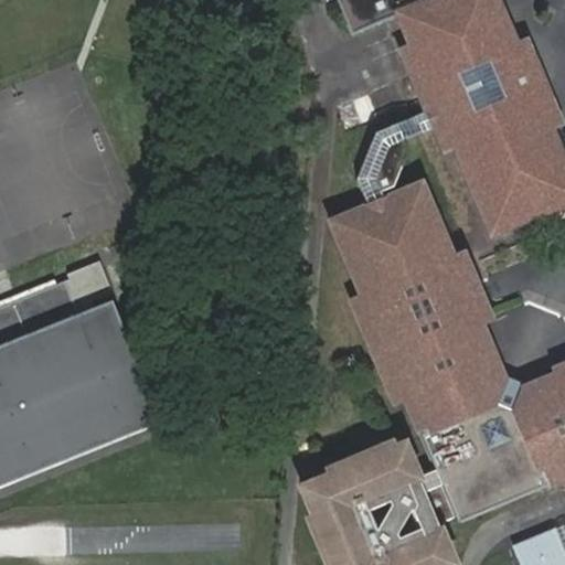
[(394,187),(405,152),(402,142),(433,128),(441,124),(452,150),(490,237),(561,209),(564,202),(564,199),(564,163),(551,130),(533,89),(543,85),(534,63),(524,67),(514,44),(494,0),(337,0),(350,29),(354,28),(356,32),(395,16),(408,46),(425,86),(417,89),(425,112),(372,135),(355,180),(366,209),(385,201),(382,191),(394,187)]
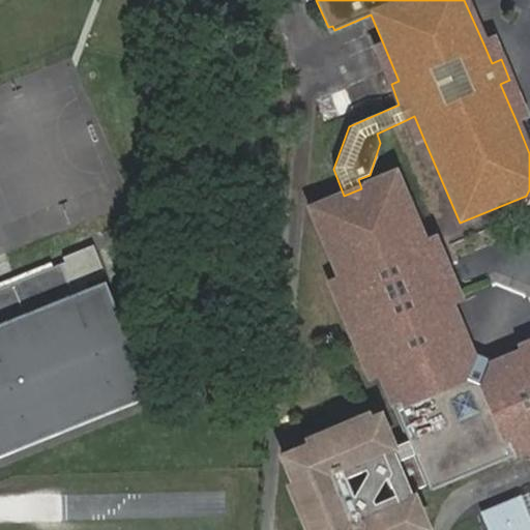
[(492,37),(482,41),(492,63),(501,59),(492,37)]
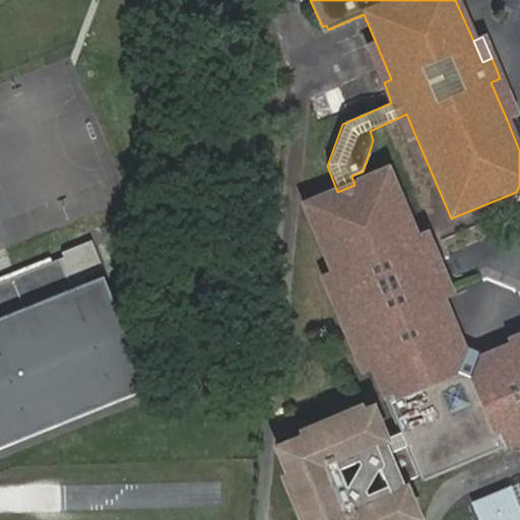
[(368,45),(384,82),(391,79),(376,43),(368,45)]
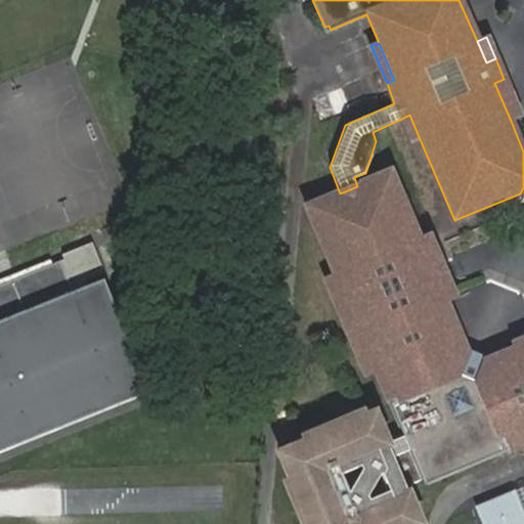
[(519,118),(504,79),(494,83),(511,121),(519,118)]
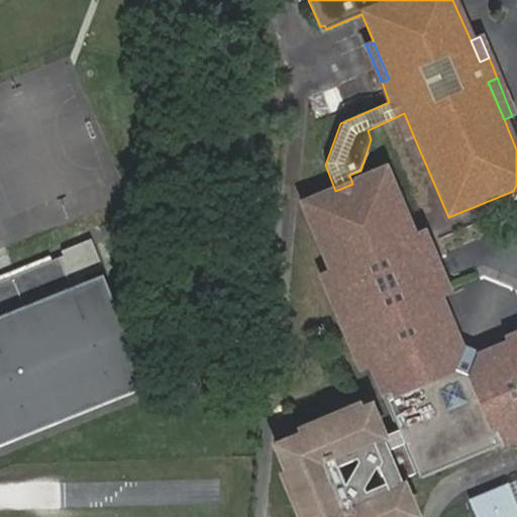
[(330,114),(344,109),(336,86),(322,91),(330,114)]
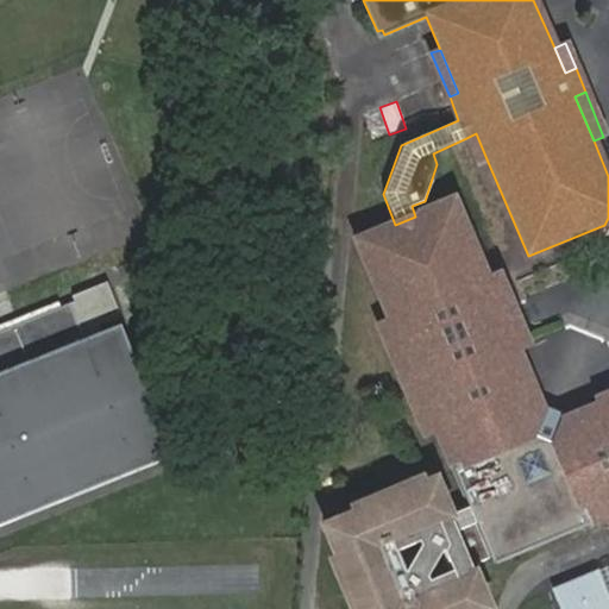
[(478,167),(488,162),(476,133),(466,138),(478,167)]
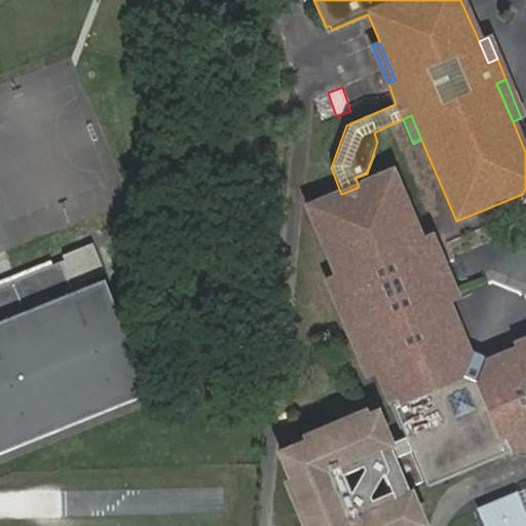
[(387,175),(359,187),(341,194),(307,209),(337,277),(330,280),(329,288),(366,372),(371,374),(376,372),(390,406),(396,404),(397,407),(392,410),(405,439),(387,446),(374,416),(365,420),(358,417),(306,438),(303,446),(278,455),(290,482),(288,492),(301,525),(422,525),(413,505),(416,504),(418,497),(413,486),(425,481),(428,486),(502,455),(500,451),(504,449),(508,453),(523,447),(524,451),(525,451),(525,350),(518,354),(516,351),(489,363),(486,355),(470,349),(464,351),(444,304),(449,301),(453,294),(429,242),(424,240),(417,242),(387,175)]
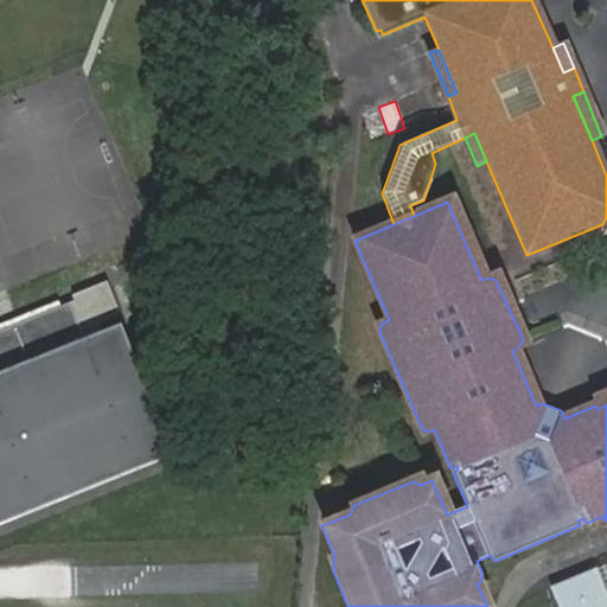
[(0,524),(171,453),(117,324),(82,339),(68,304),(0,330),(0,524)]
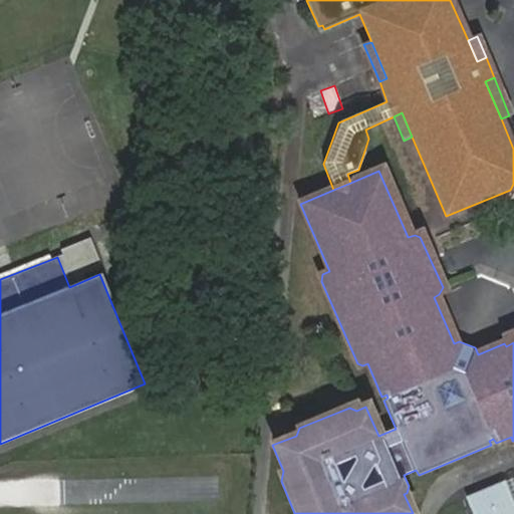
[(513,331),(502,337),(504,343),(506,346),(513,342),(513,331)]
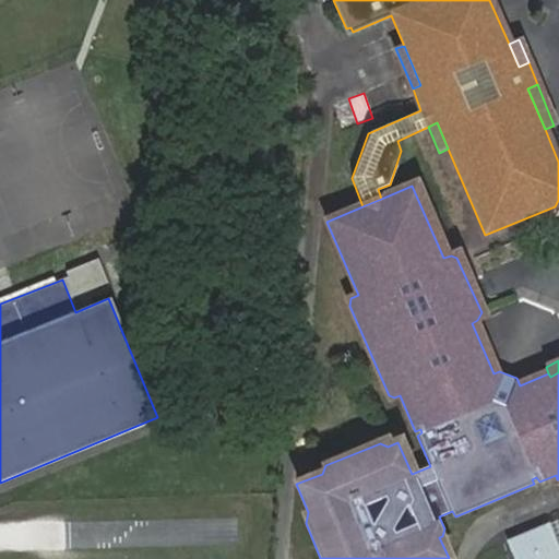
[(558,511),(545,518),(550,526),(558,545),(558,511)]
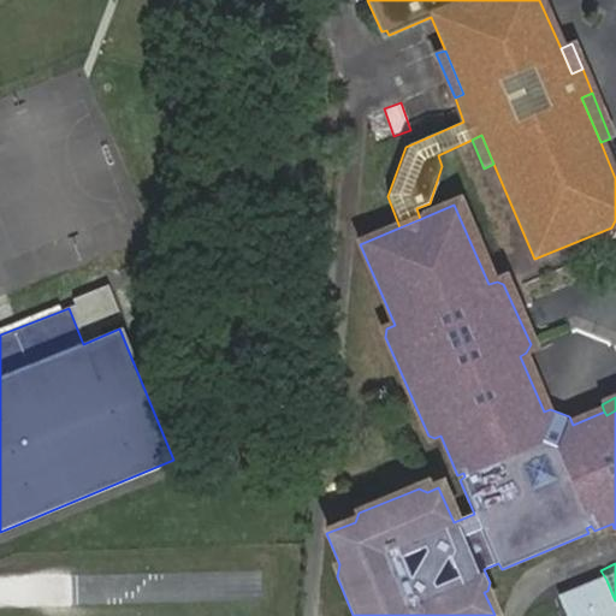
[(615,615),(615,600),(606,580),(566,599),(572,615),(615,615)]
